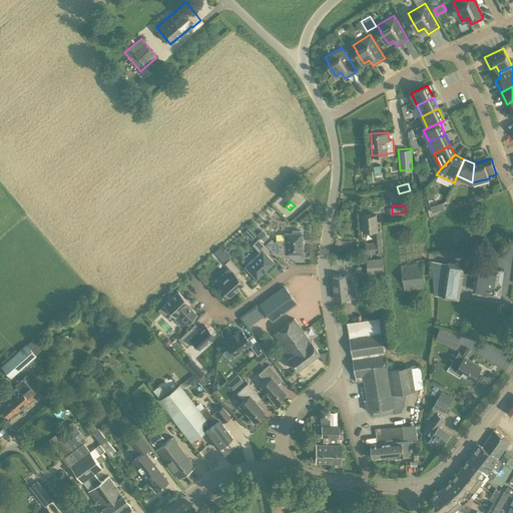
[(373,230),(374,241),(365,242),(366,253),(383,251),(381,229),(378,229),(377,214),(362,215),(364,230),(373,230)]
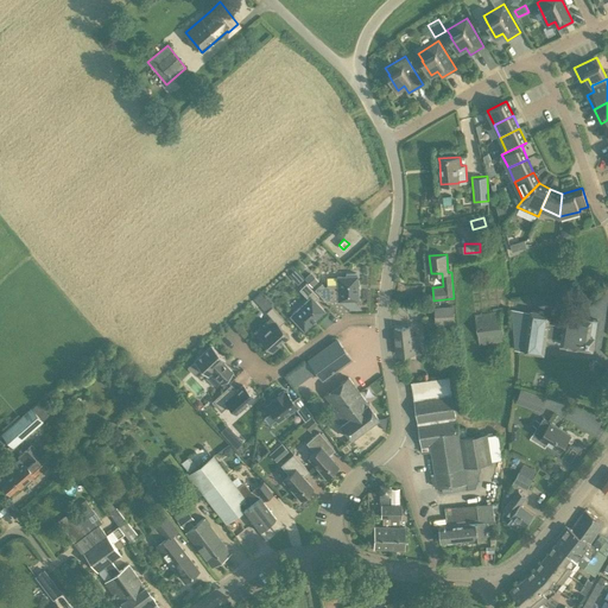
[(320,280),(314,285),(321,293),(327,289),(325,287),(329,287),(329,296),(346,296),(346,270),(329,270),(329,282),(325,282),(323,284),(320,280)]
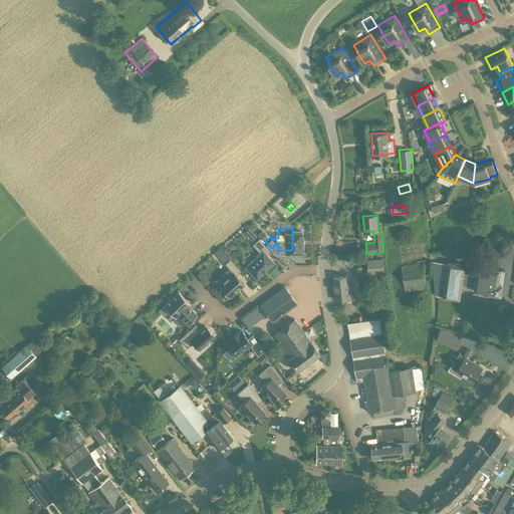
[(256,280),(274,263),(265,254),(269,250),(258,239),(253,244),(260,252),(244,267),(256,280)]
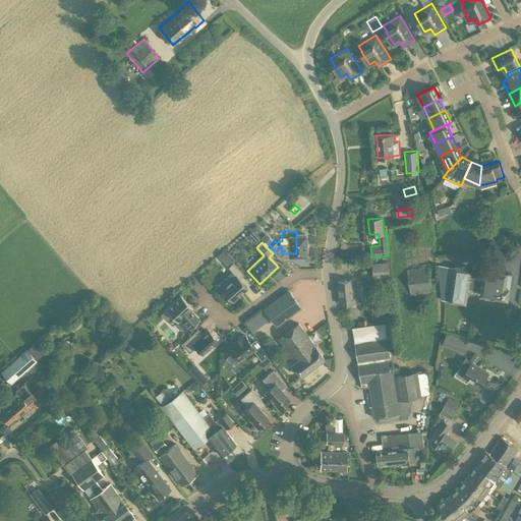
[(228,265),(233,259),(224,249),(219,253),(228,265)]
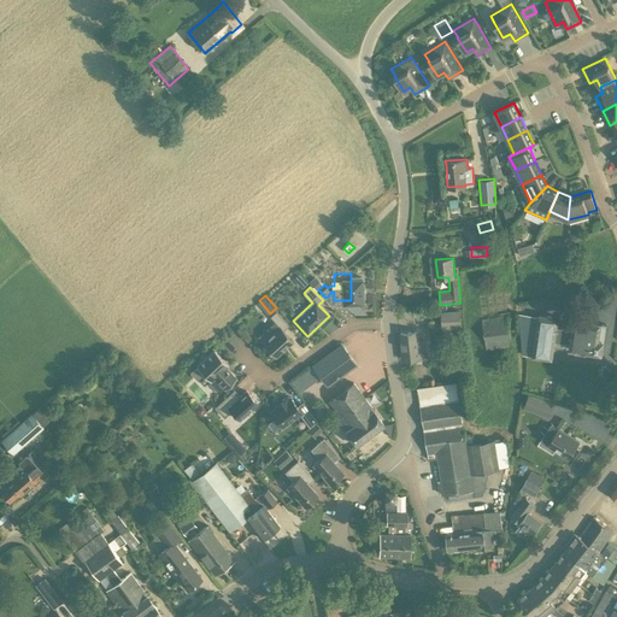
[(442,328),(462,327),(460,309),(440,311),(442,328)]
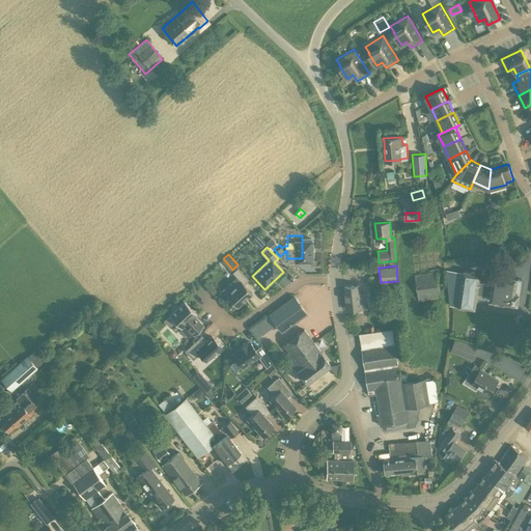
[(232,272),(241,281),(226,295),(236,307),(252,292),(244,283),(248,279),(238,267),(232,272)]
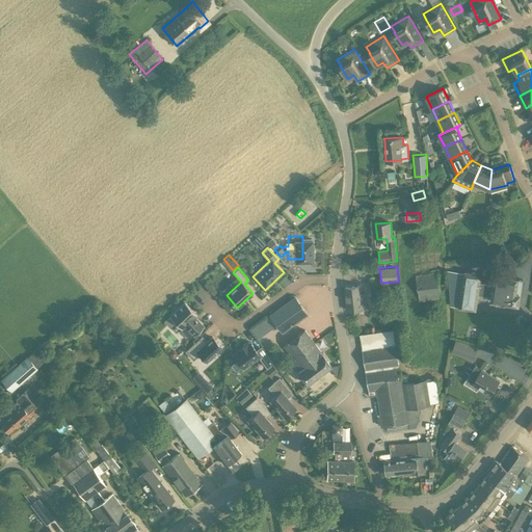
[(476,308),(481,273),(464,270),(459,306),(476,308)]
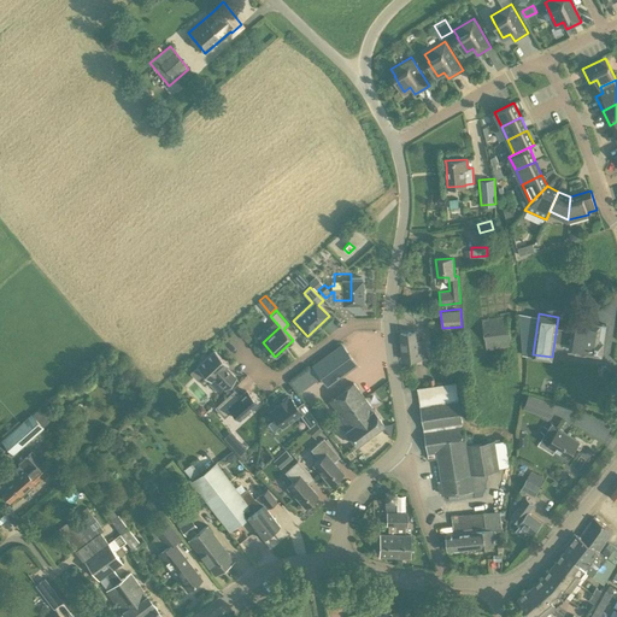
[(486,351),(512,347),(507,316),(481,319),(486,351)]
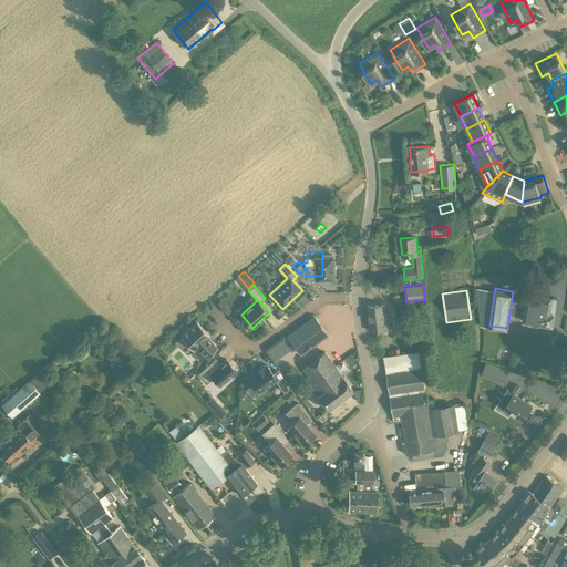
[(557,298),(552,298),(527,294),(527,298),(523,297),(523,301),(523,302),(519,301),(517,315),(524,316),(524,321),(553,326),(557,298)]
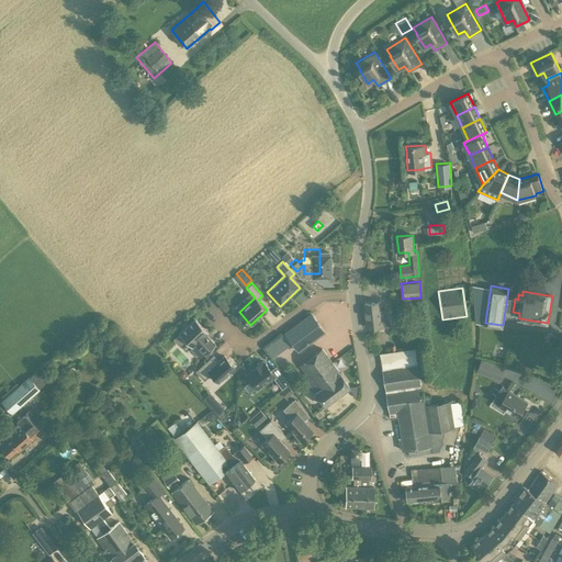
[(381,302),(364,303),(367,327),(383,326),(381,302)]
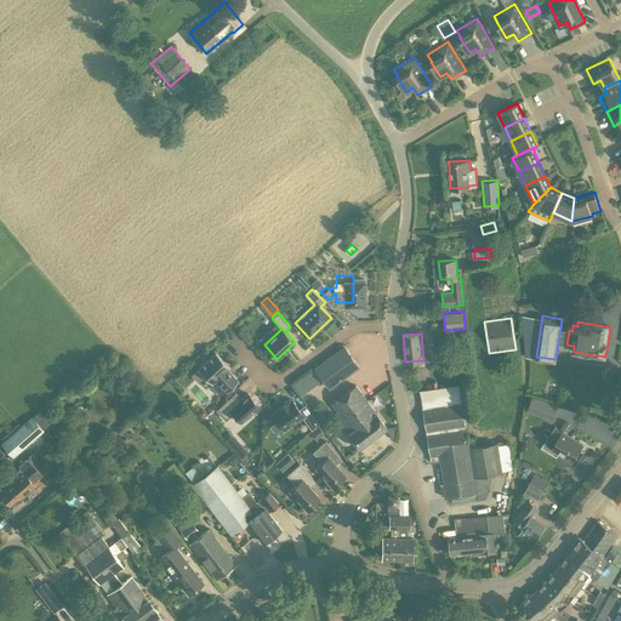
[(359,368),(342,349),(315,366),(331,387),(359,368)]
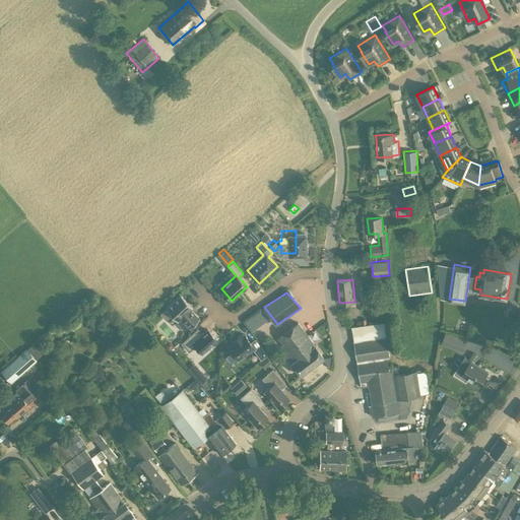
[(192,307),(181,295),(166,308),(177,320),(180,318),(189,327),(199,318),(190,309),(192,307)]
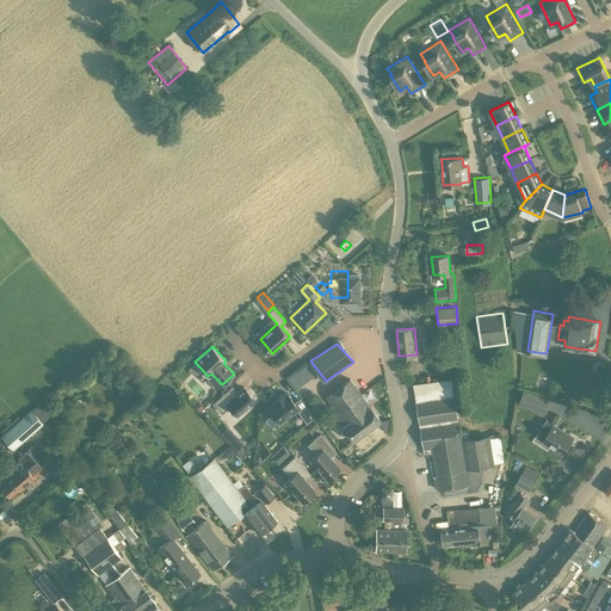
[(444,369),(452,372),(451,375),(458,377),(462,365),(448,359),(444,369)]
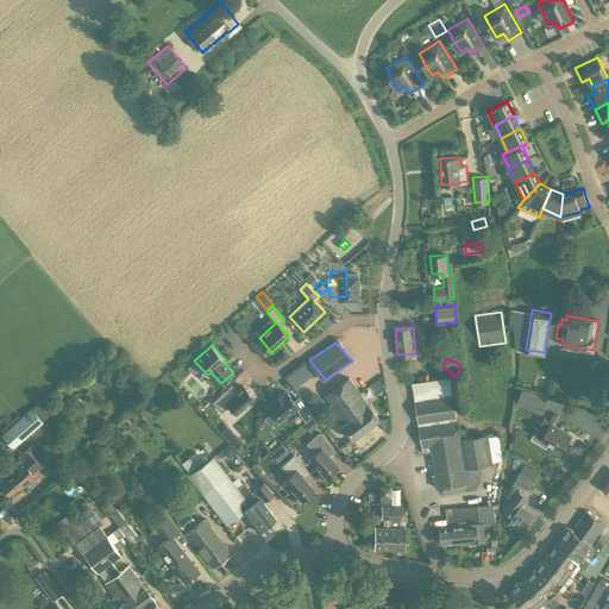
[(468,489),(477,487),(478,478),(477,466),(494,464),(493,459),(503,458),(500,433),(494,434),(494,431),(489,432),(489,433),(468,437),(466,427),(459,428),(453,395),(451,376),(412,382),(415,400),(414,400),(422,451),(422,450),(432,449),(435,473),(435,472),(438,488),(439,488),(444,488),(444,493),(468,489)]
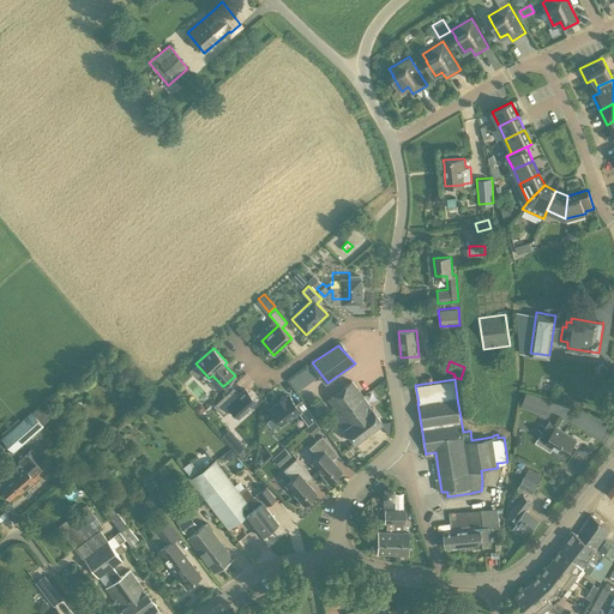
[(345,384),(339,389),(371,431),(383,422),(372,407),(351,380),(345,385),(345,384)]
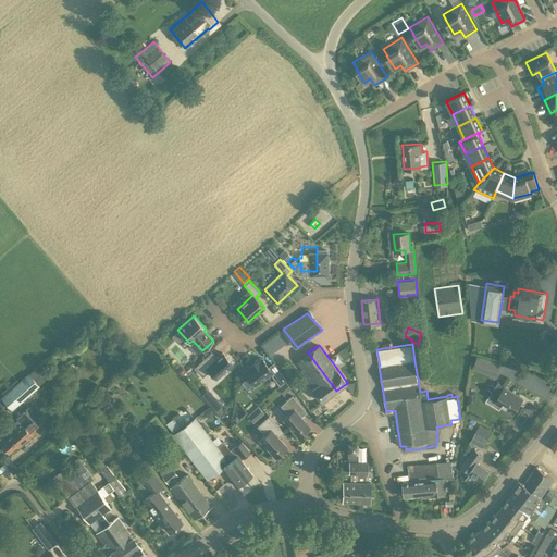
[(217,357),(211,350),(195,364),(201,373),(210,366),(218,374),(233,358),(224,349),(217,357)]
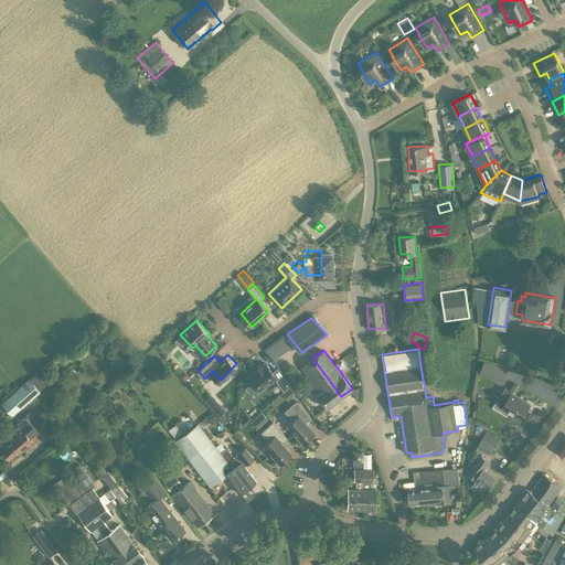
[(341,396),(312,358),(306,362),(306,363),(301,366),(316,385),(312,388),(317,394),(316,394),(326,407),(341,396)]
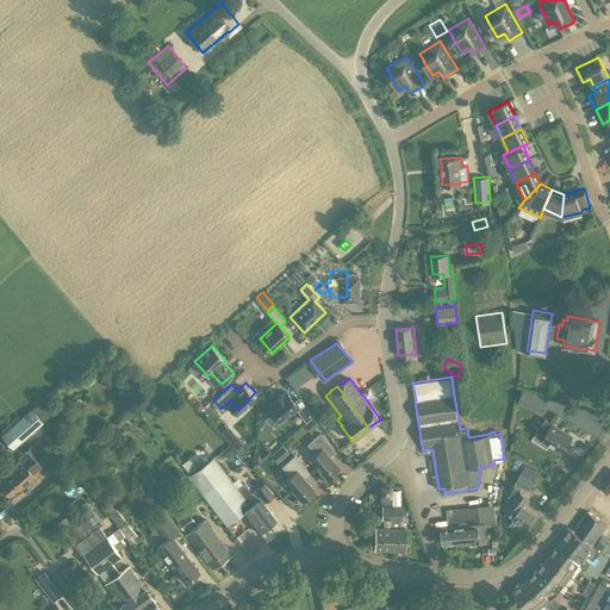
[(520,386),(521,387),(516,400),(534,408),(540,393),(520,386)]
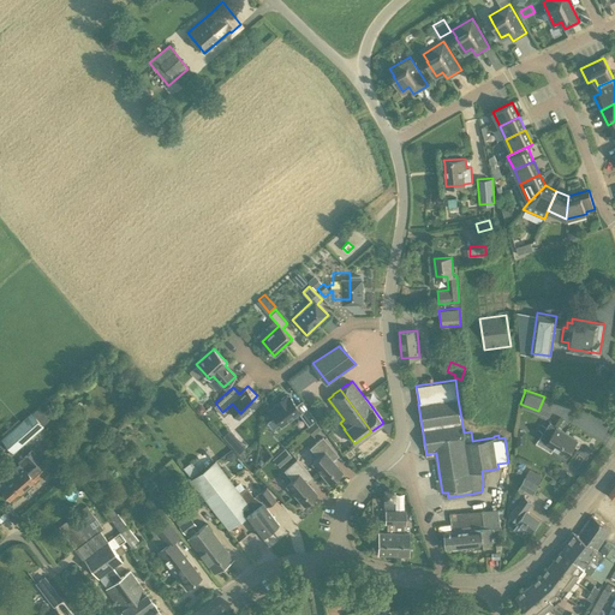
[(281,392),(268,401),(280,418),(293,407),(281,392)]
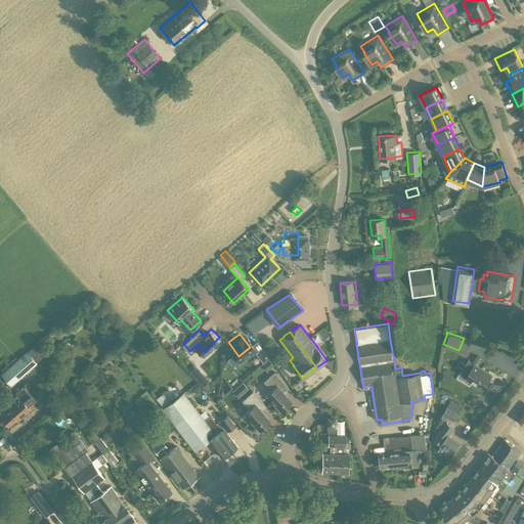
[(261,349),(256,353),(263,361),(268,356),(261,349)]
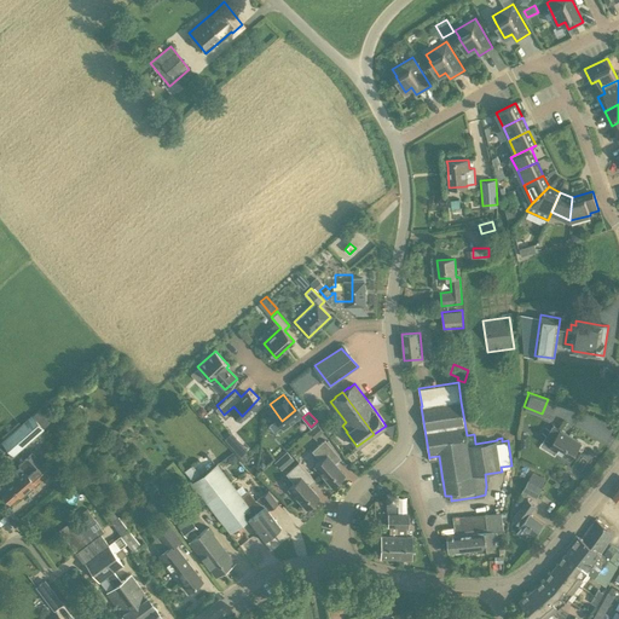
[(44,427),(32,415),(22,424),(1,443),(12,455),(33,438),(44,427)]
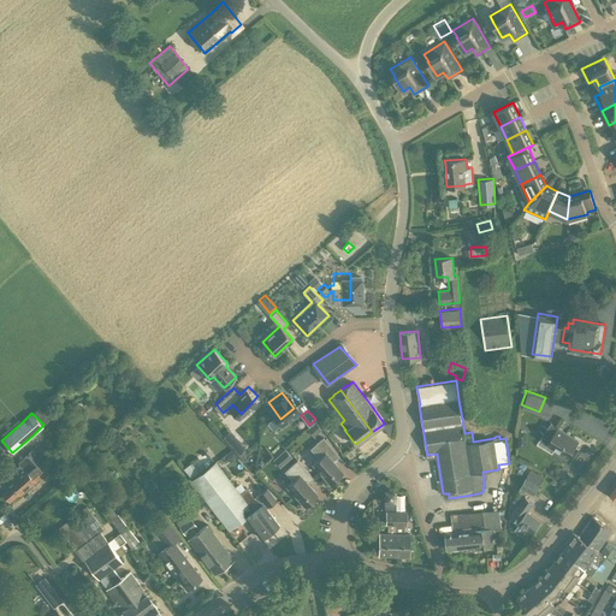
[(568,457),(579,442),(558,428),(551,424),(537,444),(552,454),(555,449),(568,457)]
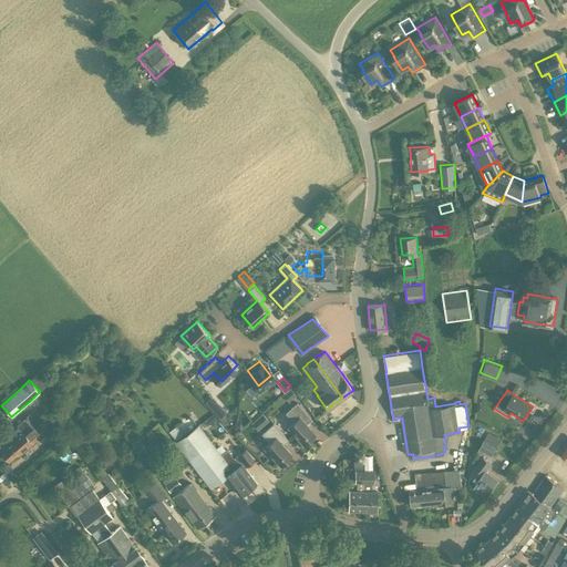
[(226,411),(212,395),(205,401),(219,416),(226,411)]
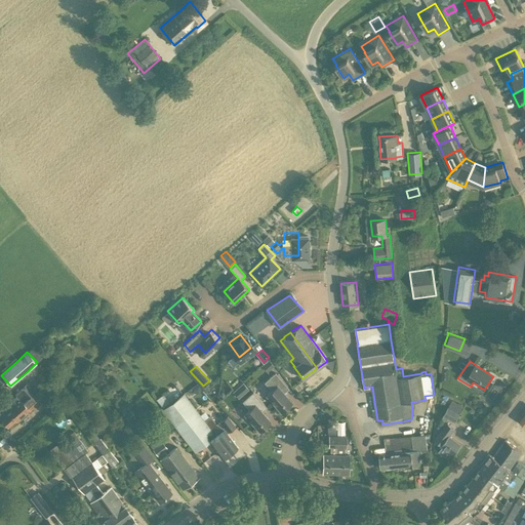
[(272,391),(266,395),(280,412),(291,402),(283,393),(288,388),(275,372),(264,381),(272,391)]
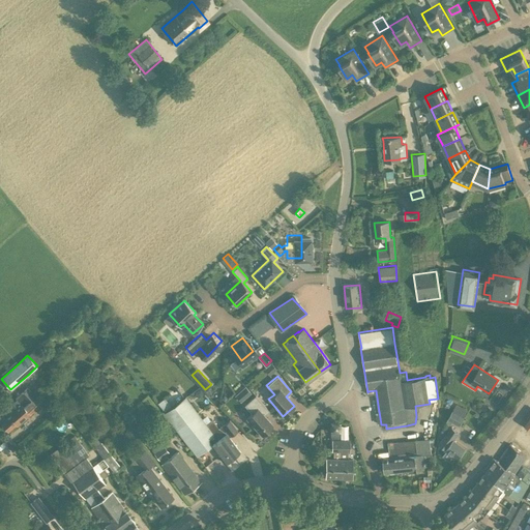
[(246,396),(251,392),(245,386),(241,390),(246,396)]
